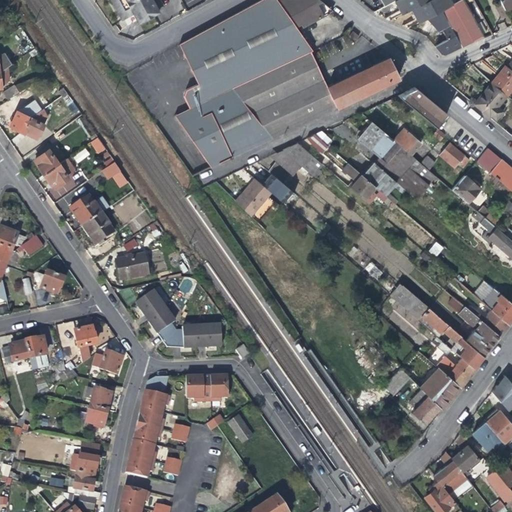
[(149,14),(159,9),(165,5),(162,0),(110,0),(123,21),(134,15),(137,21),(147,15),(145,12),(147,10),(149,14)]
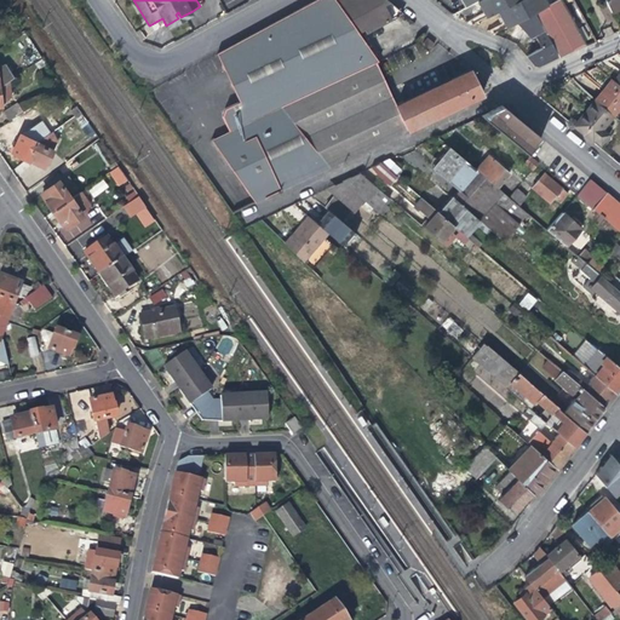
[(333,0),(316,0),(282,19),(234,45),(216,55),(240,102),(225,109),(223,118),(231,132),(214,142),(250,196),(254,204),(262,200),(287,188),(322,172),(481,98),(471,76),(469,75),(466,75),(397,107),(377,62),(378,62),(356,32),(333,0)]
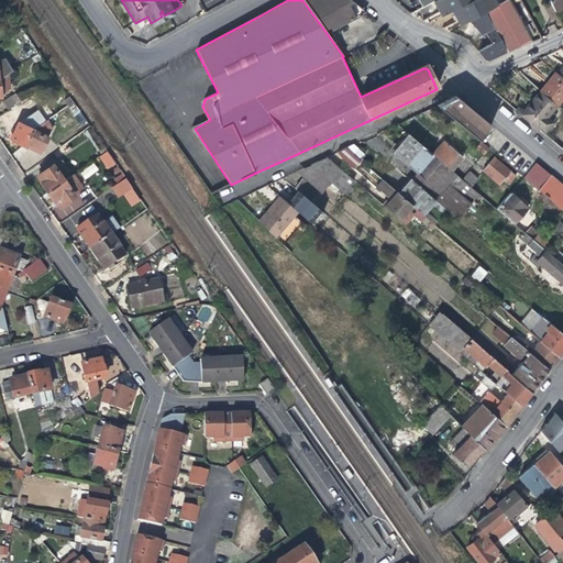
[(302,0),(323,29),(327,26),(329,31),(363,12),(348,0),(302,0)]
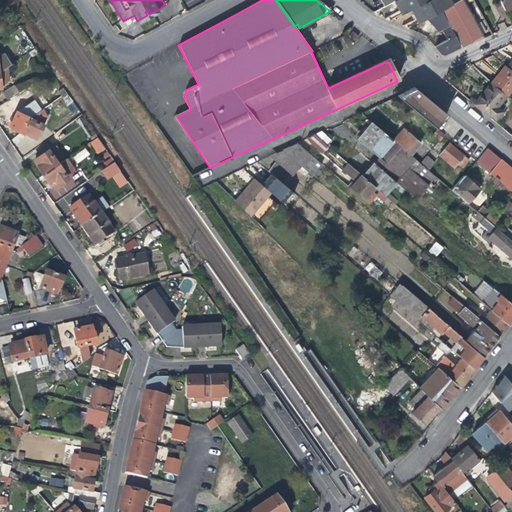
[(397,0),(394,2),(401,16),(410,11),(420,6),(430,0),(397,0)]
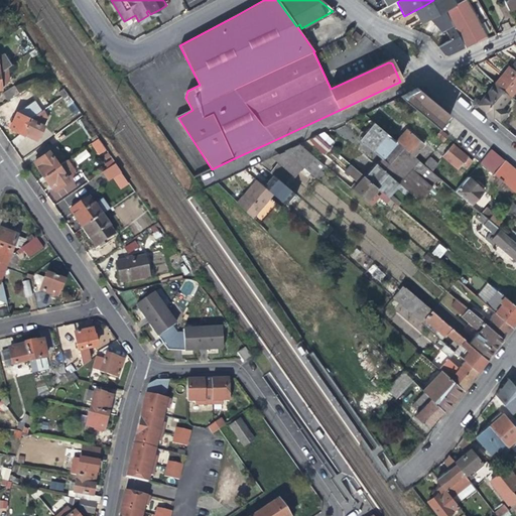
[(456,6),(452,0),(433,0),(423,6),(413,11),(420,24),(429,20),(430,19),(442,13),(456,6)]
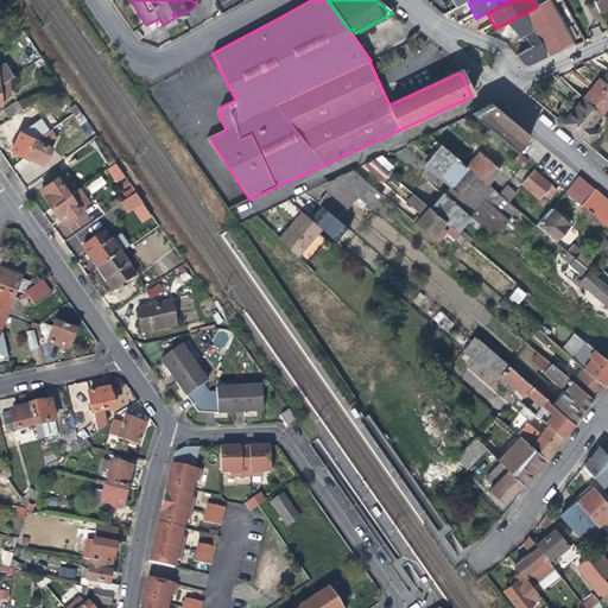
[(607,0),(591,0),(599,13),(607,8),(607,0)]
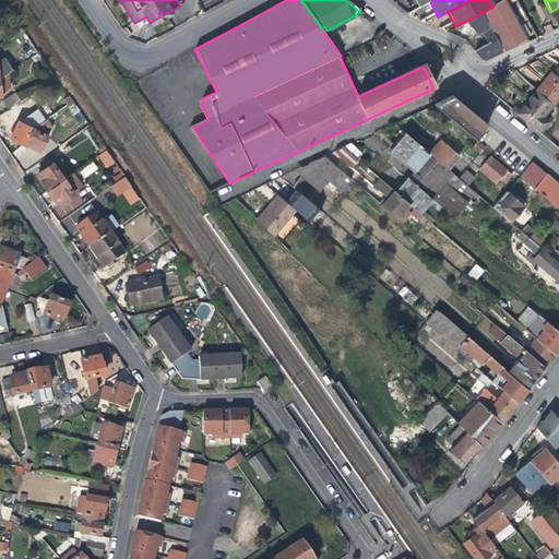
[(503,1),(491,8),(479,14),(466,21),(465,22),(476,37),(480,35),(485,45),(480,47),(484,52),(488,60),(513,49),(525,44),(503,1)]
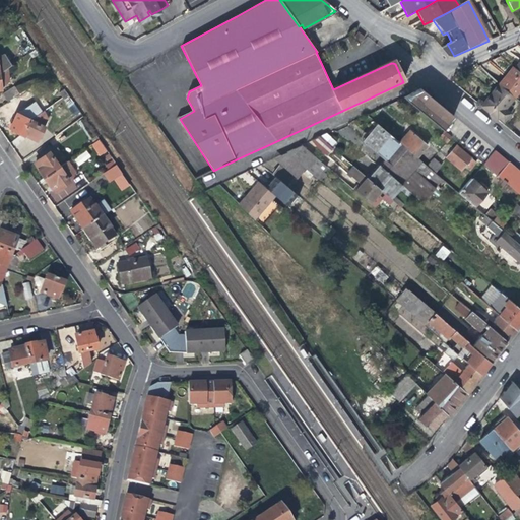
[(165,14),(161,9),(151,14),(149,10),(147,12),(149,15),(139,21),(142,26),(153,20),(165,14)]
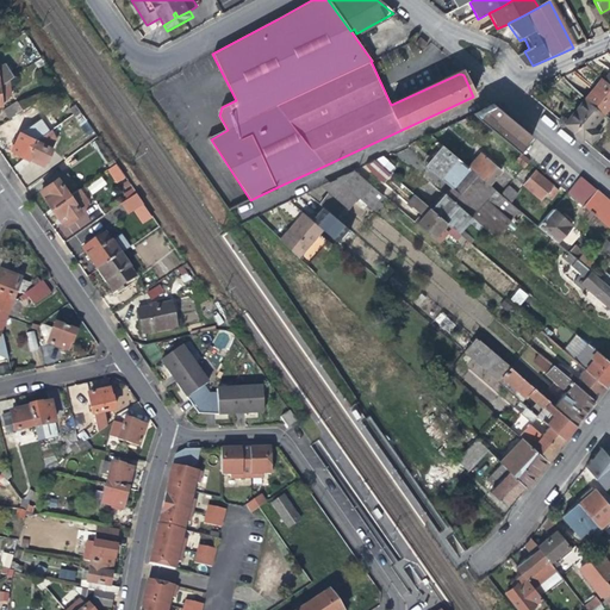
[(130,31),(136,41),(139,37),(134,29),(130,31)]
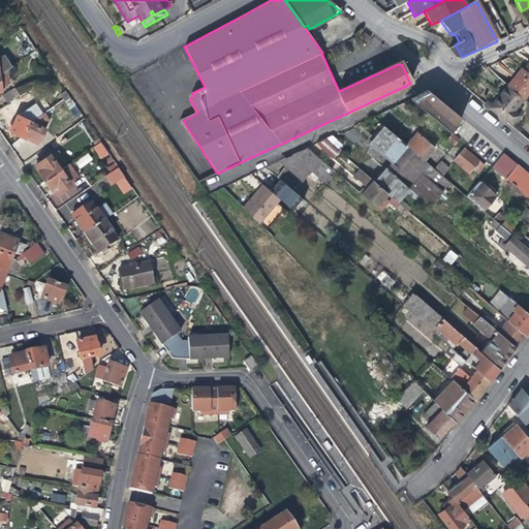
[(455,44),(447,49),(450,53),(458,50),(455,44)]
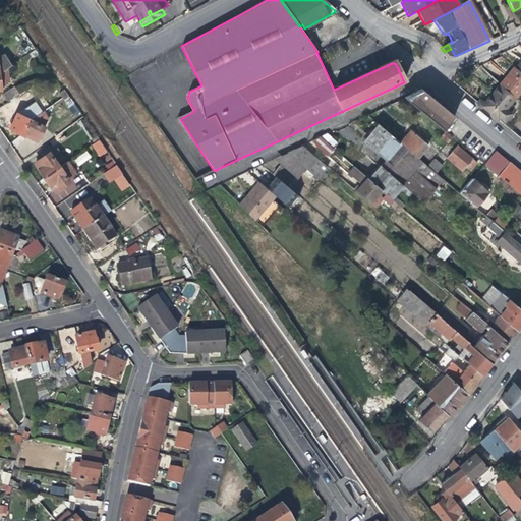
[(446,57),(449,56),(447,55),(444,52),(441,48),(440,48),(446,57)]
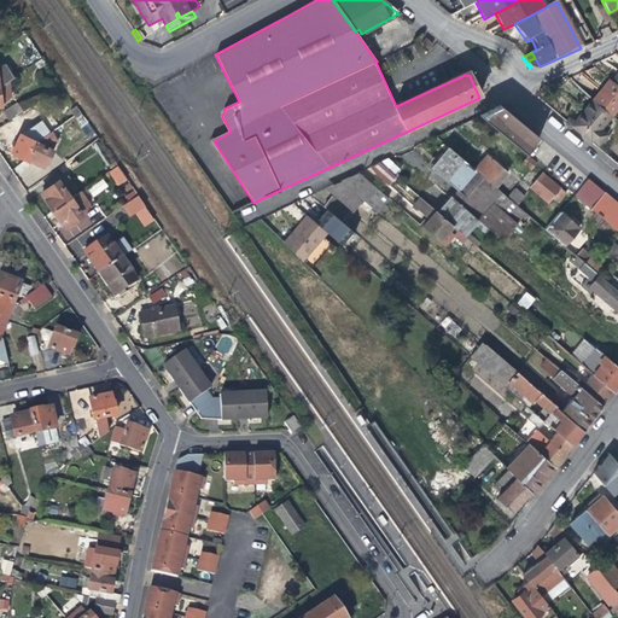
[(530,65),(532,66),(535,68),(538,68),(538,66),(540,66),(535,58),(526,62),(530,65)]
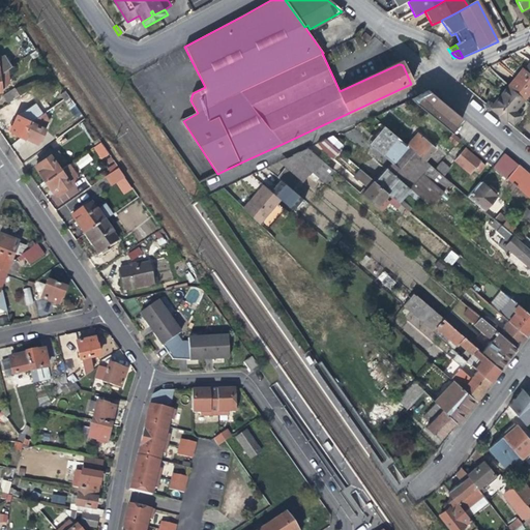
[(0,75),(10,68),(4,58),(0,60),(0,75)]
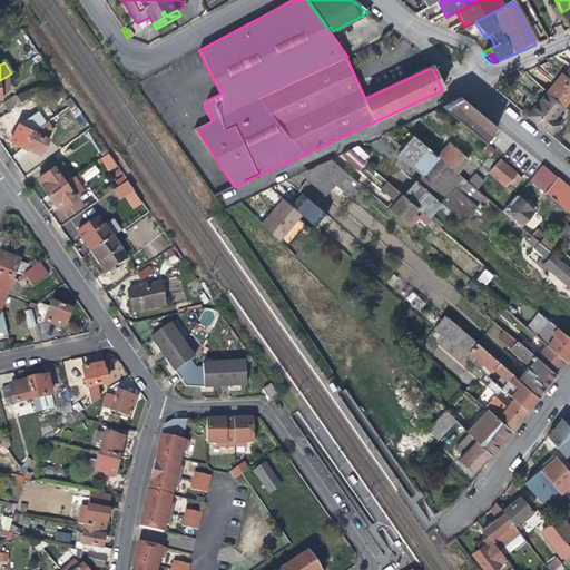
[(553,84),(546,92),(562,107),(569,98),(569,81),(563,76),(561,75),(553,84)]
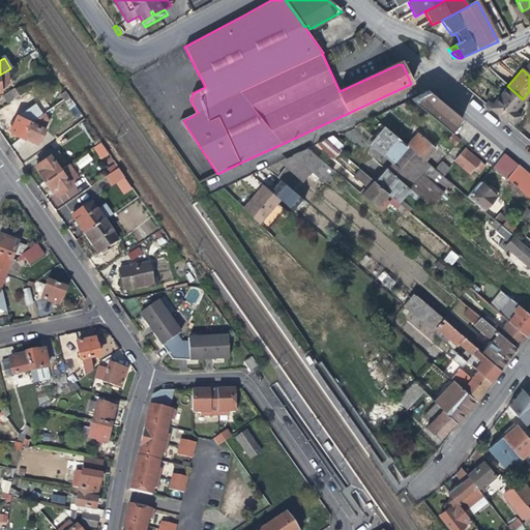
[(512,112),(523,99),(507,86),(498,97),(488,109),(503,122),(505,120),(510,125),(518,117),(512,112)]
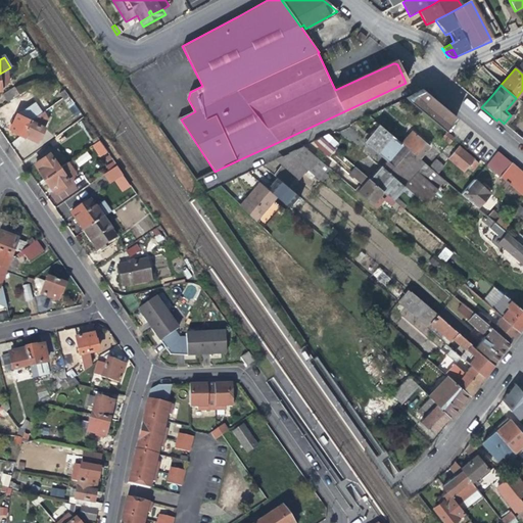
[(3,95),(7,102),(18,94),(13,88),(3,95)]
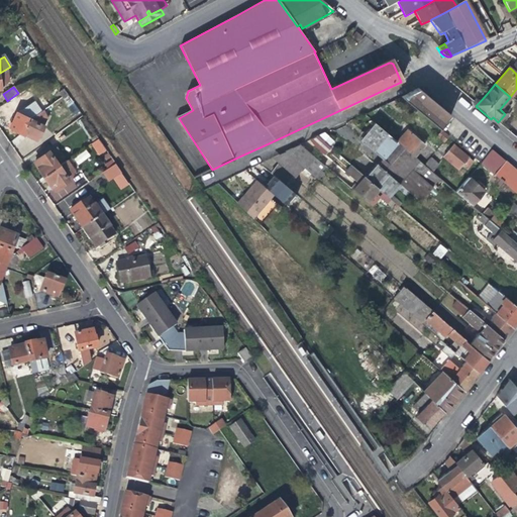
[(409,93),(400,97),(439,130),(450,116),(418,89),(409,93)]
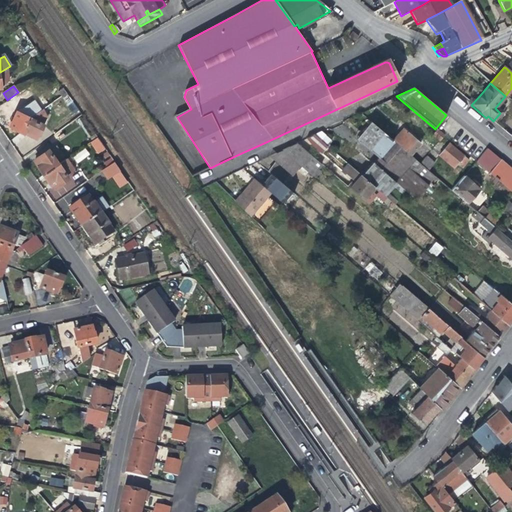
[(81,115),(82,114),(67,92),(61,96),(77,118),(81,115)]
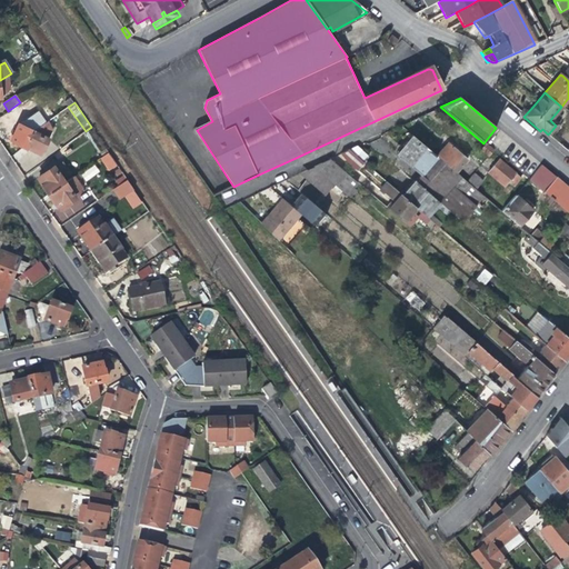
[(40,112),(27,120),(33,130),(46,121),(40,112)]
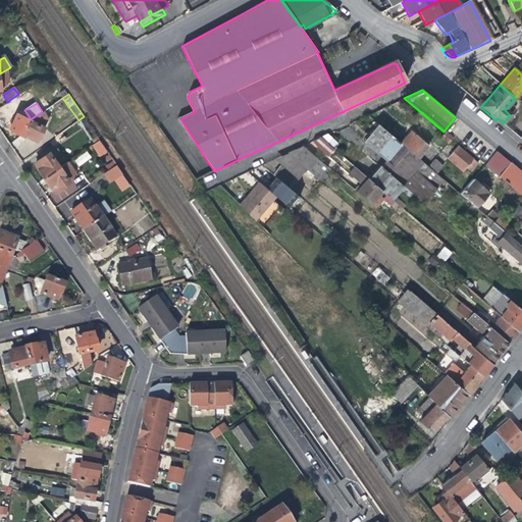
[(14,131),(22,135),(29,121),(23,118),(16,115),(10,128),(14,131)]
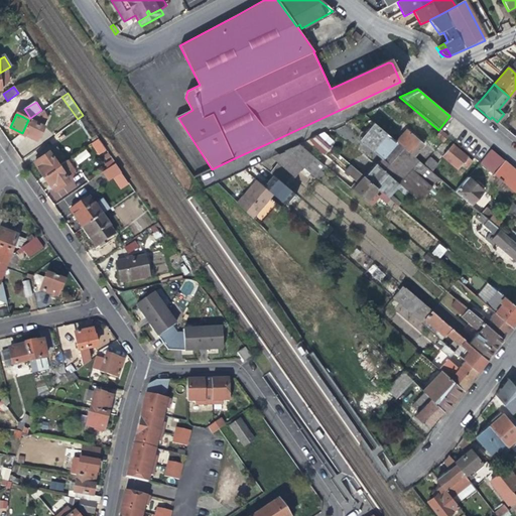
[(47,129),(28,120),(22,133),(32,137),(35,139),(36,137),(42,140),(47,129)]
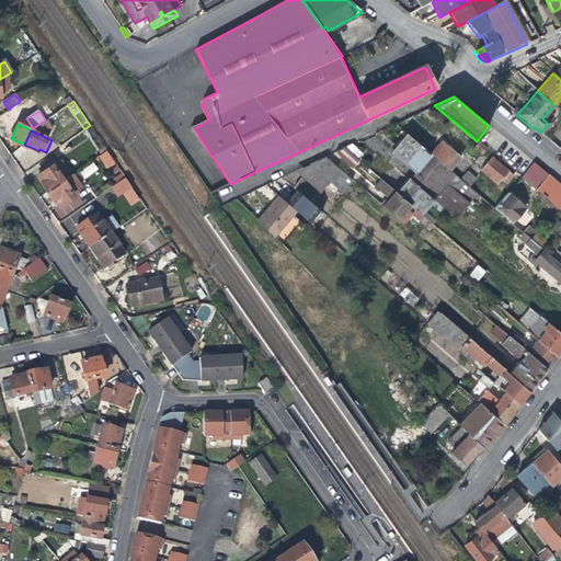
[(474,194),(469,189),(459,181),(448,171),(430,155),(405,135),(396,146),(390,153),(413,173),(409,179),(434,201),(455,218),(474,194)]
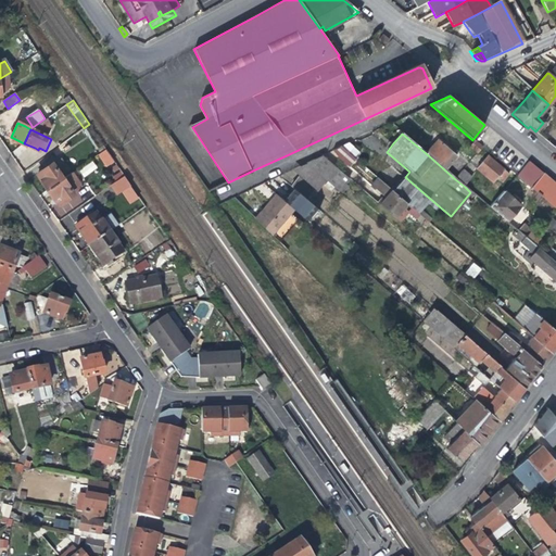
[(430,148),(426,153),(444,169),(455,156),(436,141),(430,148)]
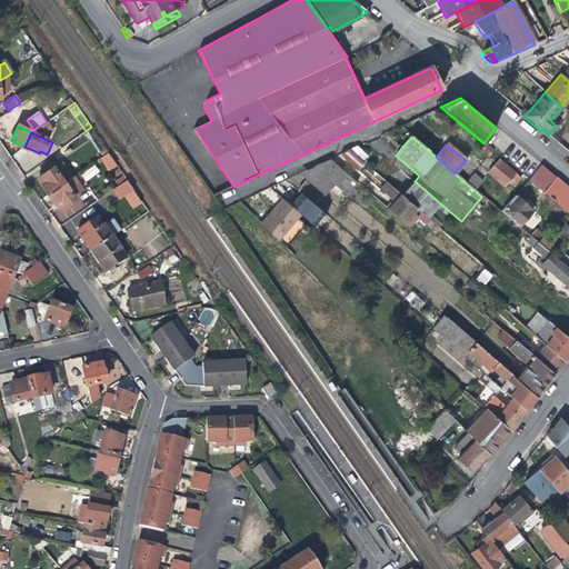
[(356,147),(348,150),(361,161),(366,156),(356,147)]
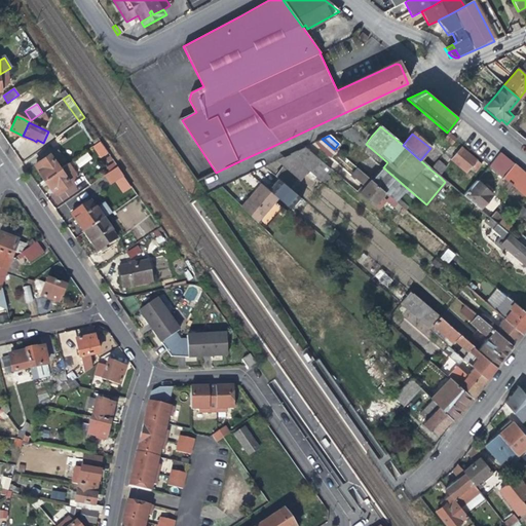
[(443,142),(449,148),(454,142),(448,137),(443,142)]
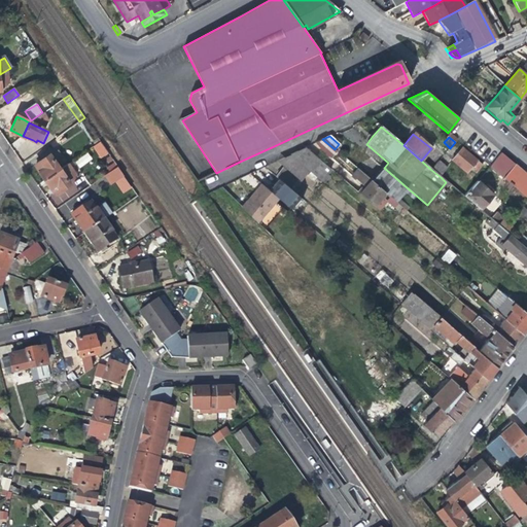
[(337,151),(335,149),(322,139),(314,143),(321,150),(320,151),(329,159),(337,151)]
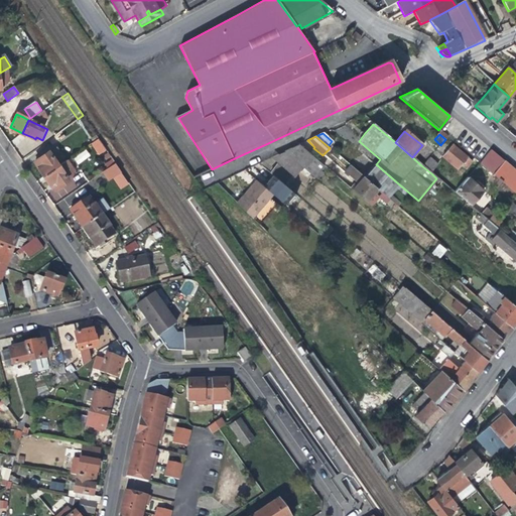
[(105,149),(98,138),(93,141),(92,143),(99,153),(105,149)]
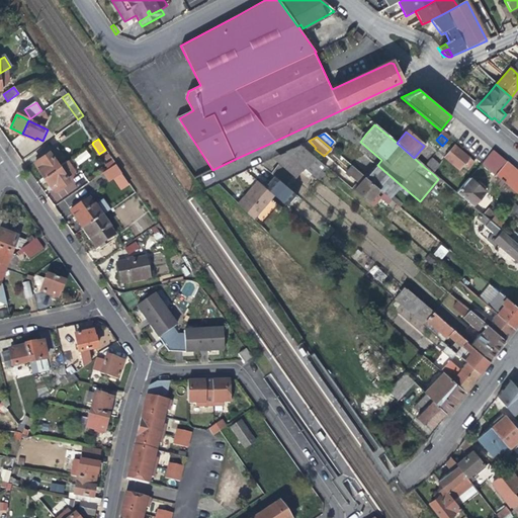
[(293,148),(285,153),(303,168),(308,172),(317,180),(321,175),(319,173),(325,167),(299,146),(293,148)]
